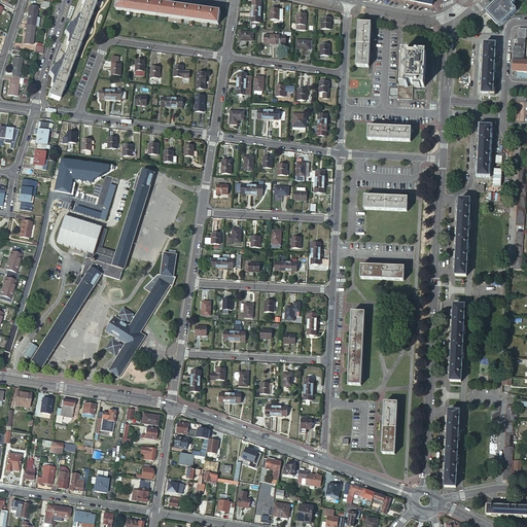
[(84,0),(48,97),(59,101),(97,0),(84,0)]
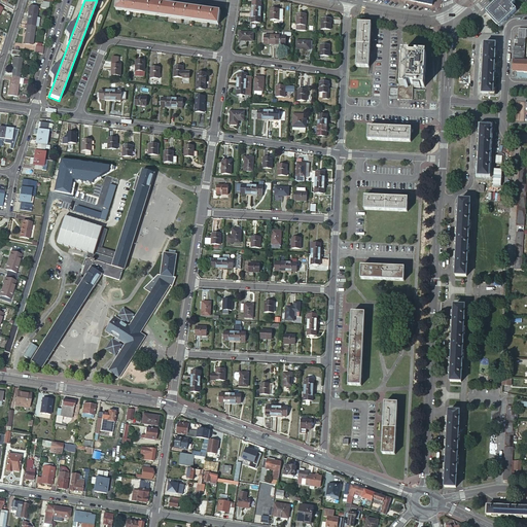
[(117,0),(117,10),(218,25),(220,9),(205,7),(205,10),(195,8),(196,6),(180,4),(180,6),(170,4),(170,2),(155,0),(154,3),(144,1),(143,0),(117,0)]
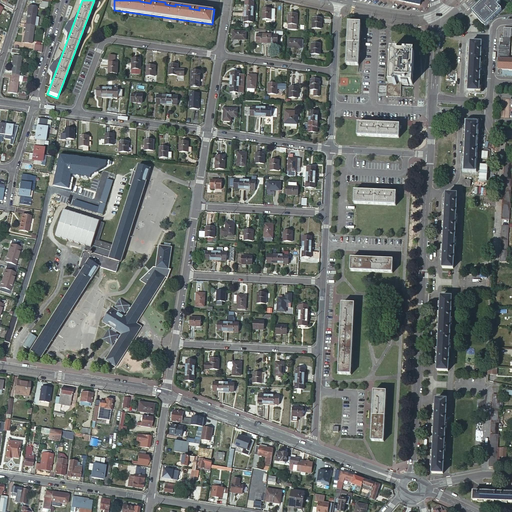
[(497,0),(484,0),(472,12),(485,26),(502,10),(497,6),(501,3),(497,0)]
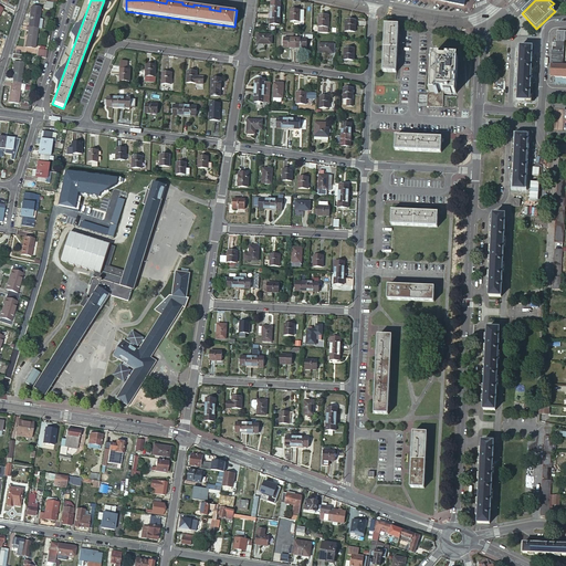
[(271,1),(271,12),(280,13),(280,2),(271,1)]
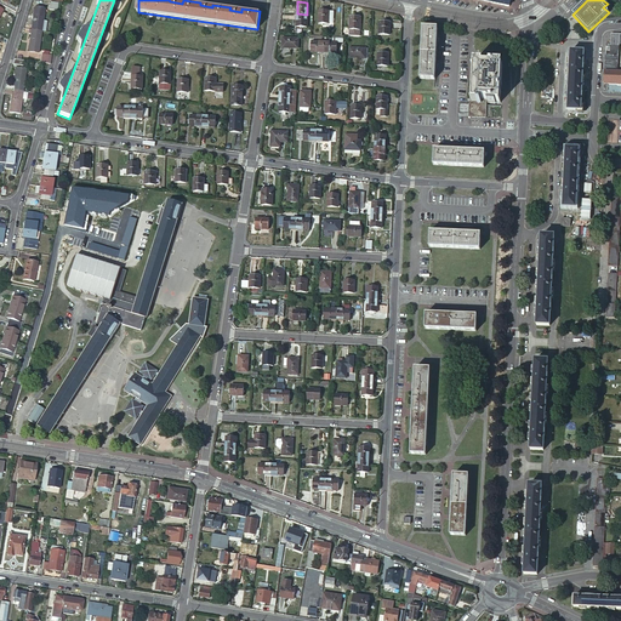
[(34,26),(33,29),(41,30),(43,21),(45,10),(34,7),(32,26),(34,26)]
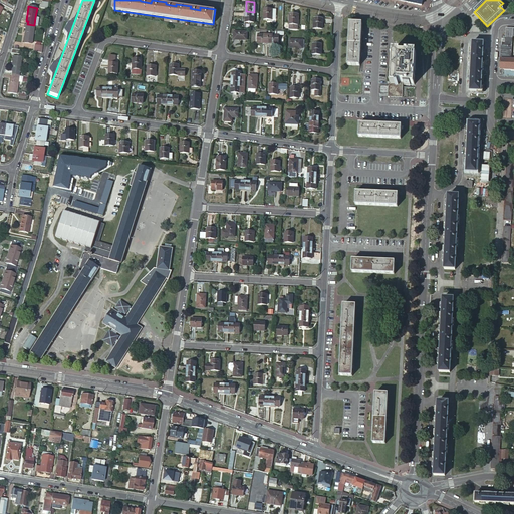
[(262,9),(262,20),(271,20),(271,9),(262,9)]
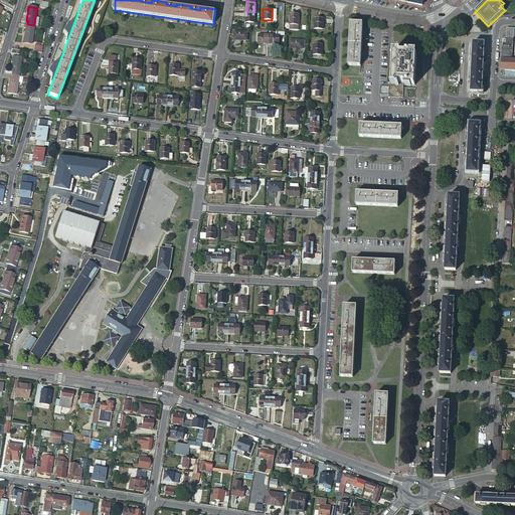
[(246,11),(245,22),(254,23),(254,12),(246,11)]
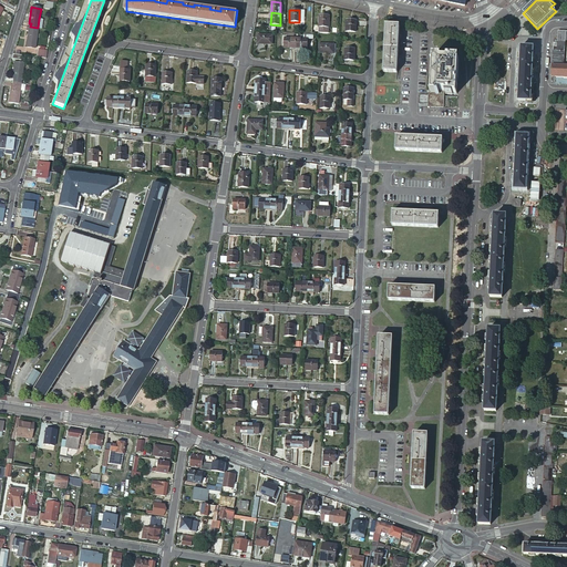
[(320,13),(319,24),(329,26),(329,13),(320,13)]
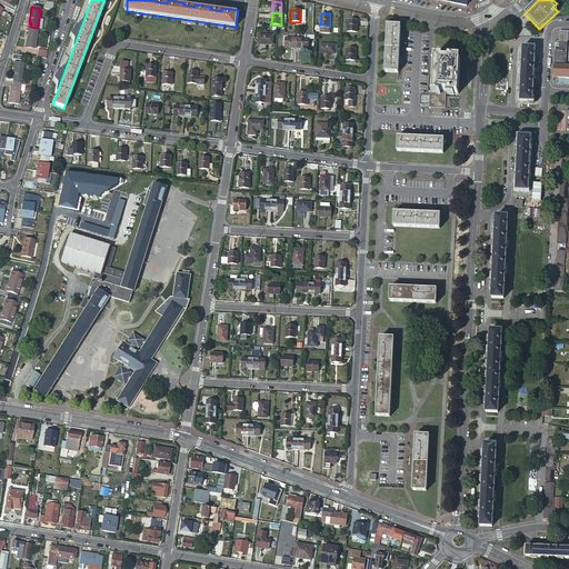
[(348,19),(347,32),(357,32),(357,20),(348,19)]
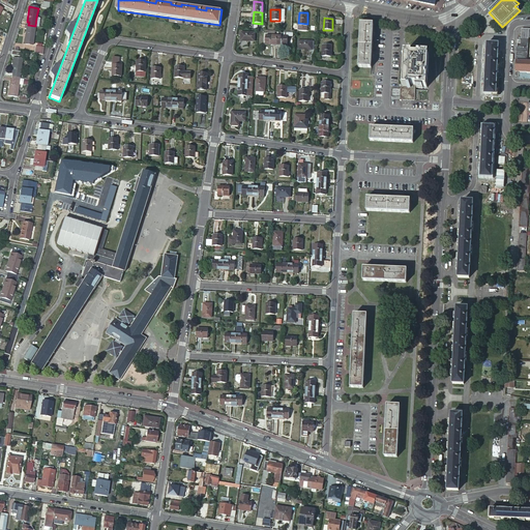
[(360,23),(358,66),(372,67),(374,23),(360,23)]
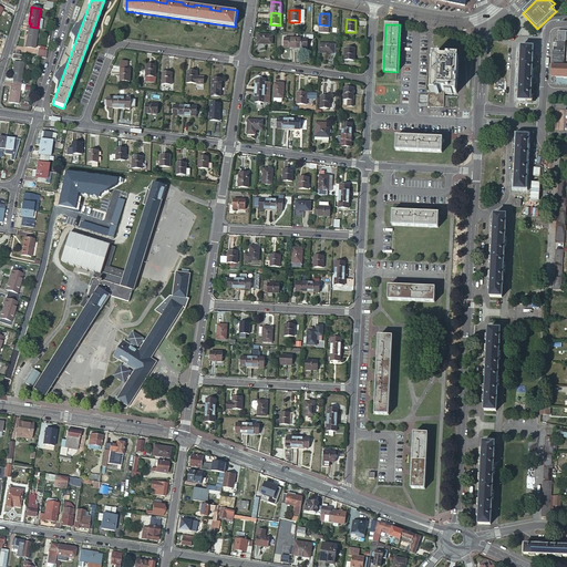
[(30,27),(30,31),(28,31),(26,47),(35,48),(38,28),(30,27)]
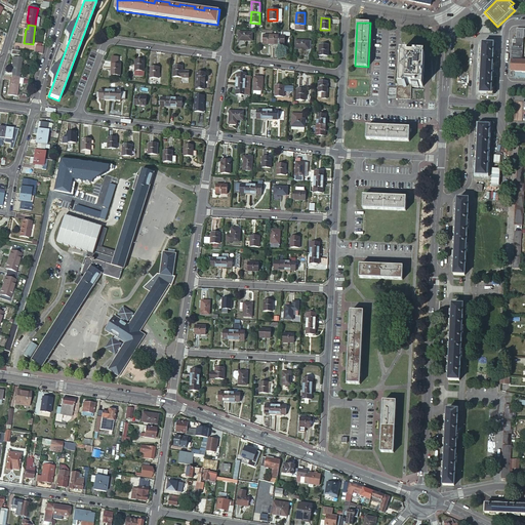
[(521,71),(522,61),(523,36),(524,29),(517,29),(516,39),(512,39),(511,71),(512,71),(521,71)]
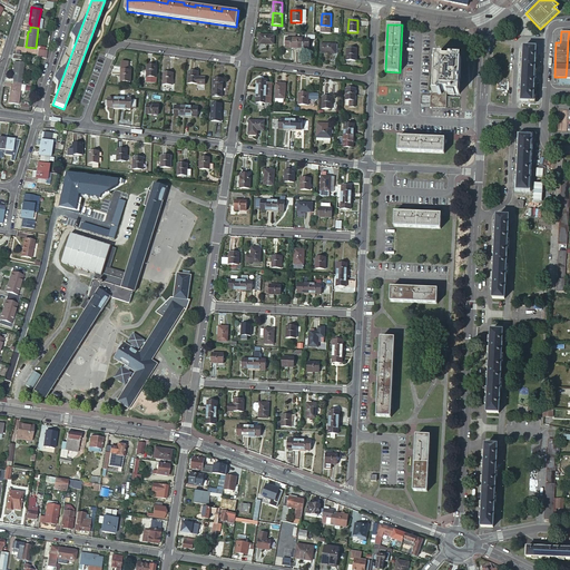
[(259,36),(259,45),(274,46),(274,36),(259,36)]
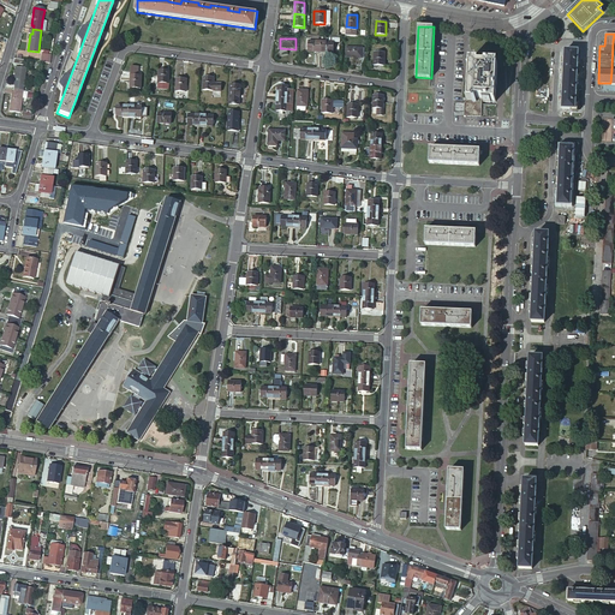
[(308,53),(321,53),(321,42),(309,42),(308,53)]
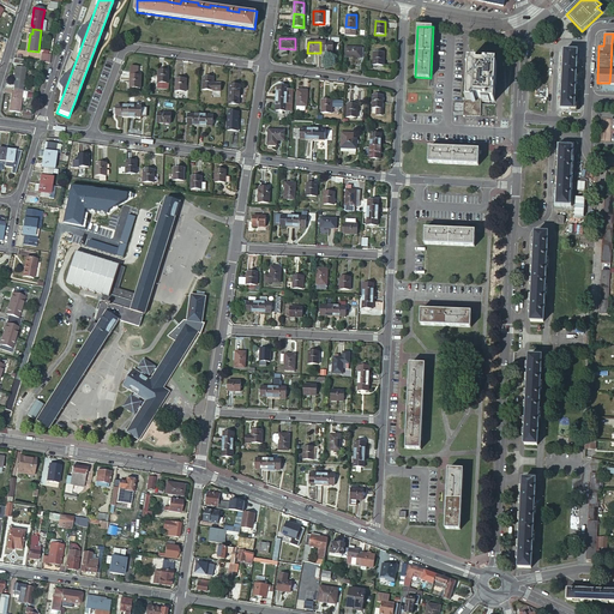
[(320,53),(333,53),(333,42),(320,42),(320,53)]
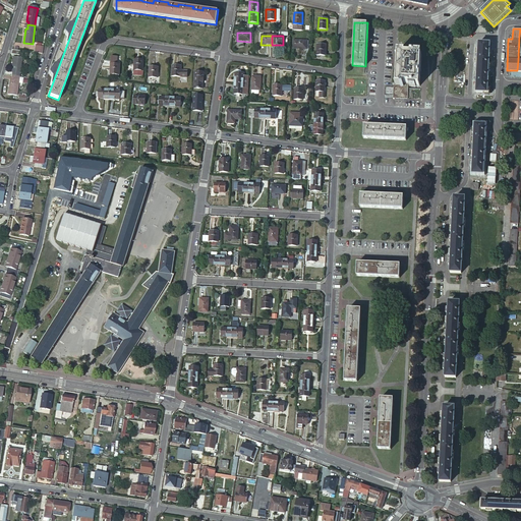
[(294,40),(294,49),(307,49),(307,41),(294,40)]
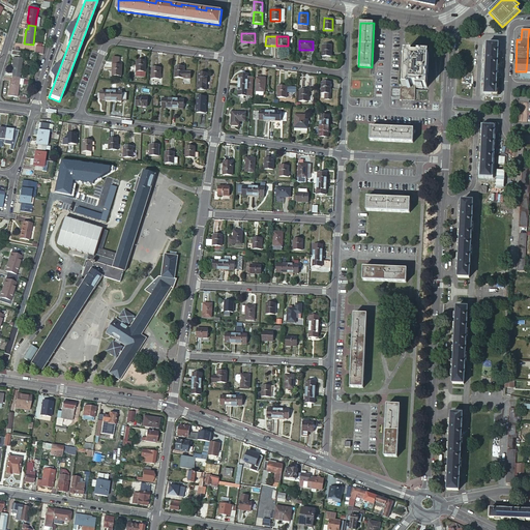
[(323,41),(323,54),(331,54),(331,41),(323,41)]
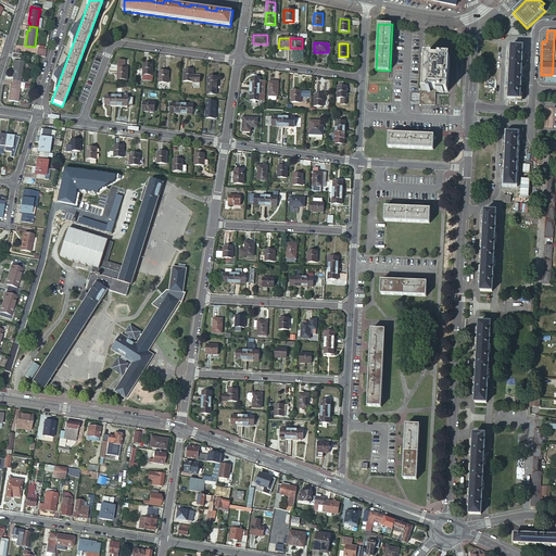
[(520,99),(522,46),(510,46),(510,59),(509,59),(509,63),(510,63),(509,84),(508,83),(508,88),(509,88),(508,99),(520,99)]
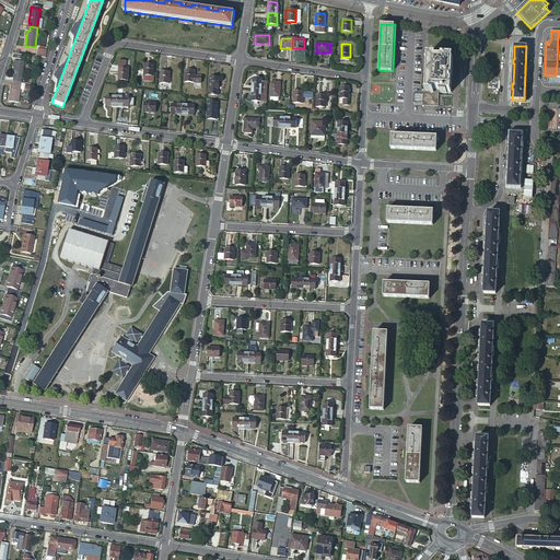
[(438,106),(439,96),(433,96),(434,91),(439,91),(439,89),(441,90),(441,92),(452,92),(454,56),(443,56),(443,58),(436,57),(436,55),(429,55),(427,91),(423,91),(422,105),(438,106)]
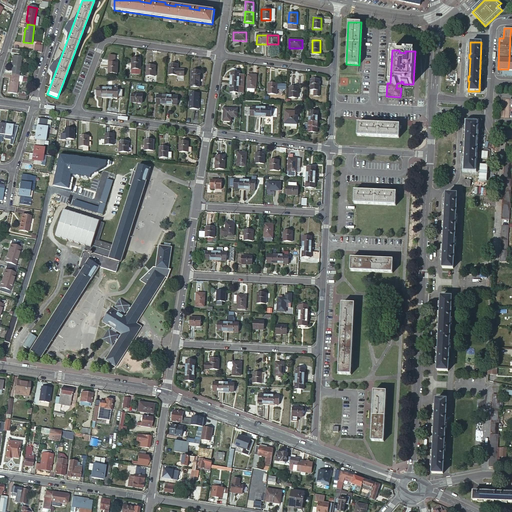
[(13,70),(12,74),(19,75),(21,57),(13,56),(11,70),(13,70)]
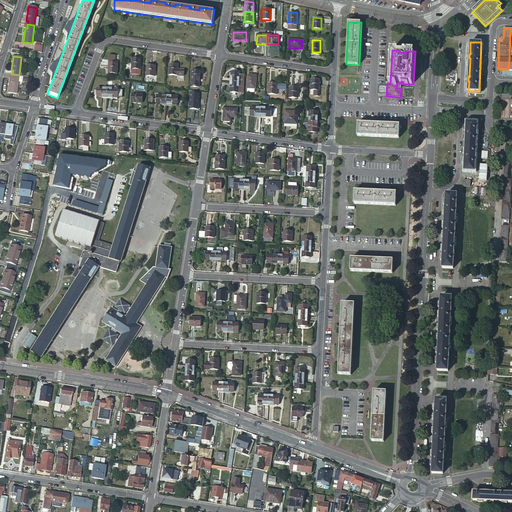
[(132,58),(131,70),(140,70),(141,59),(132,58)]
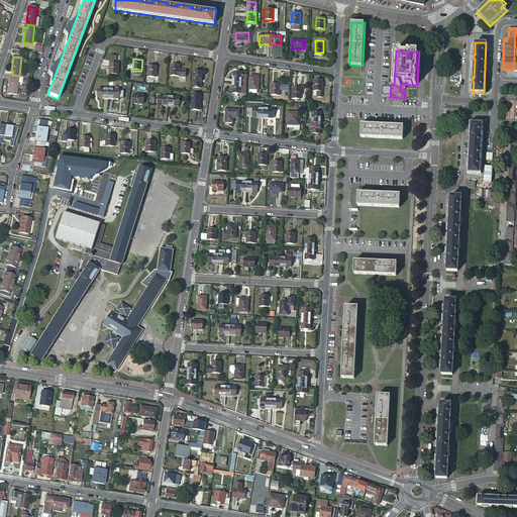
[(109,63),(108,74),(117,75),(118,64),(109,63)]
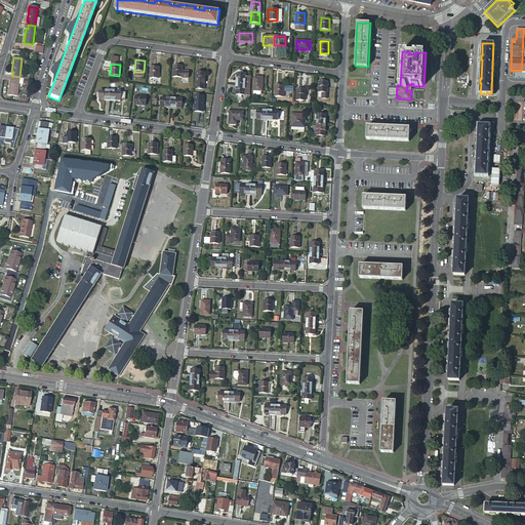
[(151,67),(150,78),(159,78),(160,67),(151,67)]
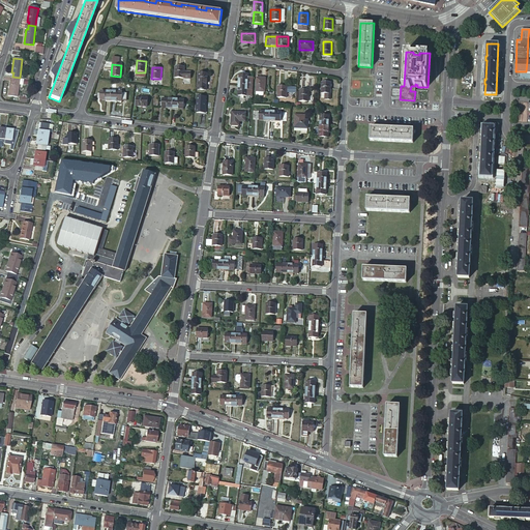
[(175,67),(174,79),(183,79),(190,80),(190,74),(184,74),(184,67),(175,67)]
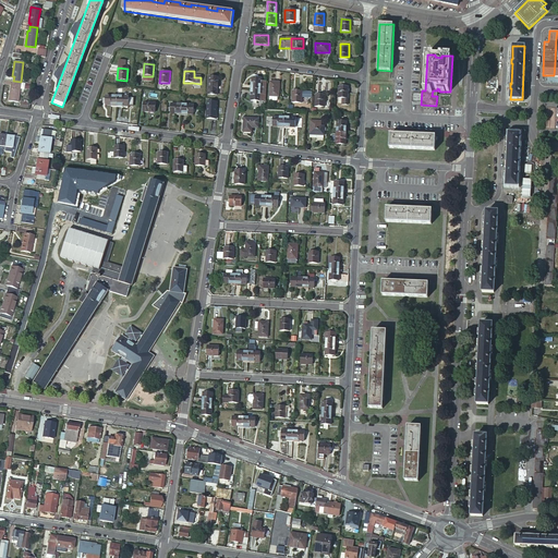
[(253,79),(252,89),(261,91),(266,91),(266,83),(262,83),(262,80),(258,80),(258,76),(254,76),(254,79),(253,79)]
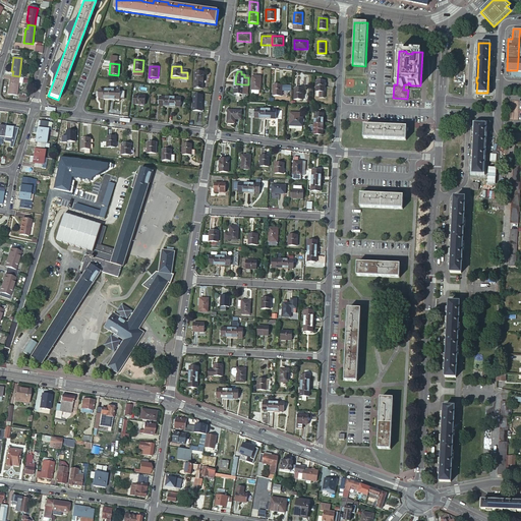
[(12,75),(12,79),(10,79),(8,94),(16,95),(19,76),(12,75)]
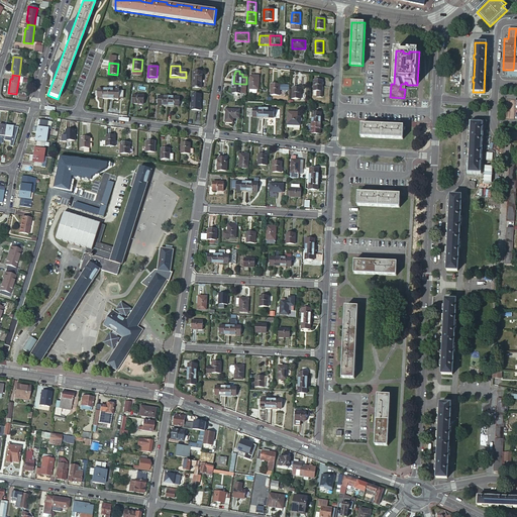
[(194,75),(193,85),(202,86),(203,75),(194,75)]
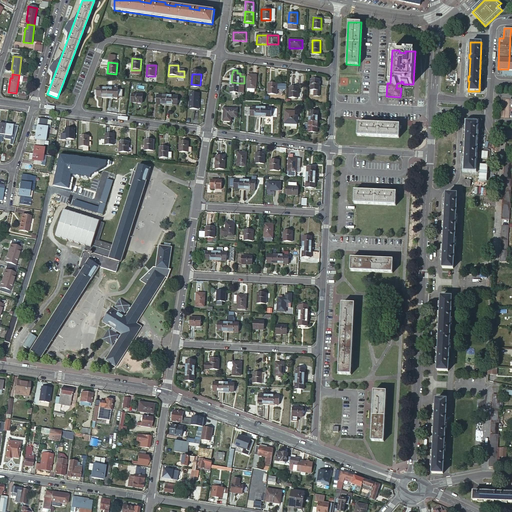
[(255,88),(256,75),(248,75),(247,91),(248,92),(253,92),(254,91),(254,88),(255,88)]
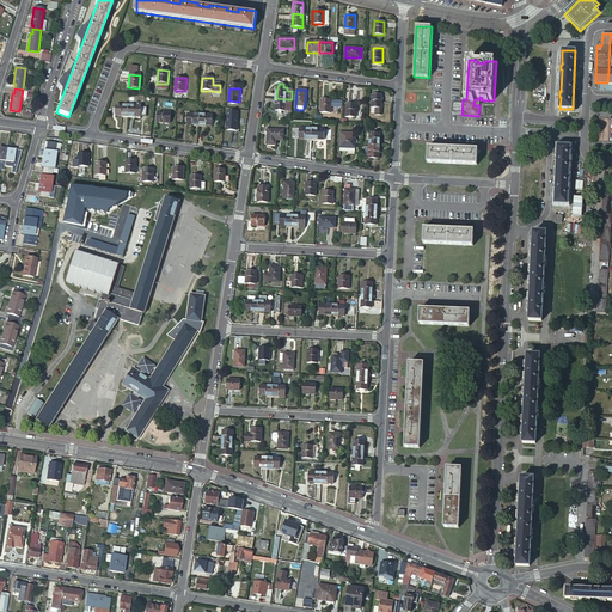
[(372,95),(372,108),(377,108),(377,115),(383,115),(383,108),(383,96),(372,95)]
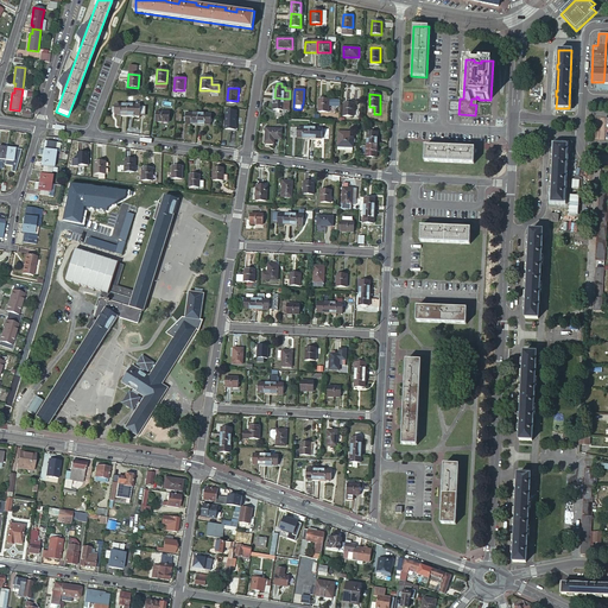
[(274,97),(273,111),(277,111),(277,114),(279,114),(279,111),(283,112),(283,111),(289,111),(290,99),(284,99),(274,97)]
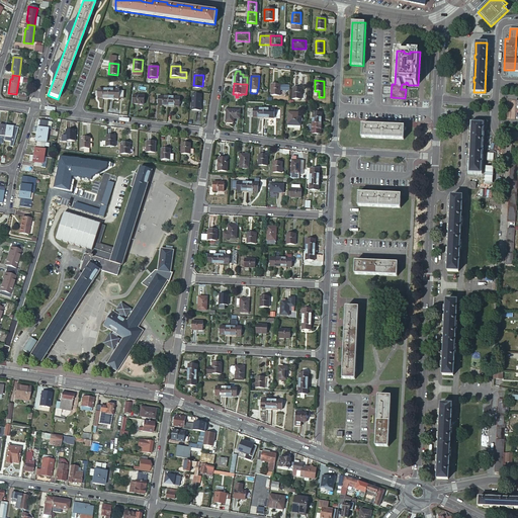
[(272,84),(271,95),(280,95),(281,84),(272,84)]
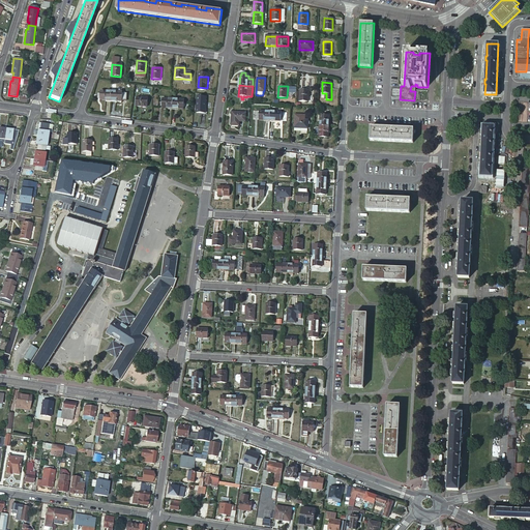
[(99,99),(110,100),(111,91),(99,90),(99,94),(99,98),(99,99)]
